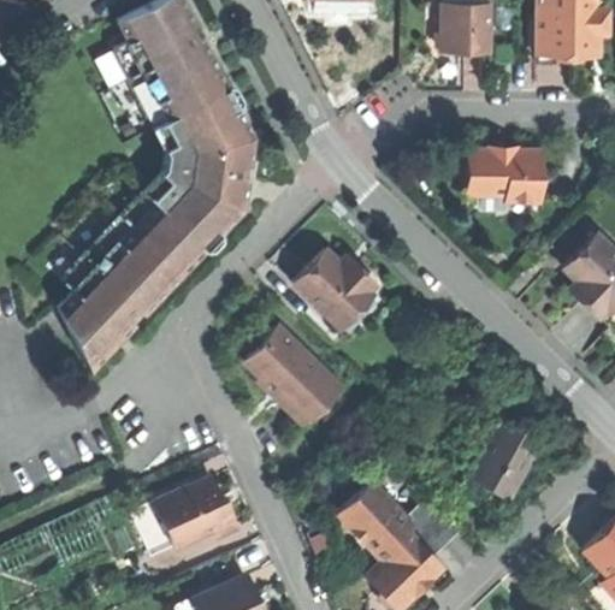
[(55,308),(87,372),(131,329),(125,321),(130,318),(137,313),(134,309),(145,298),(152,305),(242,214),(243,203),(232,202),(235,183),(240,184),(241,176),(241,169),(248,169),(252,141),(208,55),(199,60),(190,46),(195,45),(191,37),(188,33),(193,30),(178,0),(163,0),(116,24),(124,43),(113,51),(165,150),(163,179),(59,283),(70,295),(55,308)]
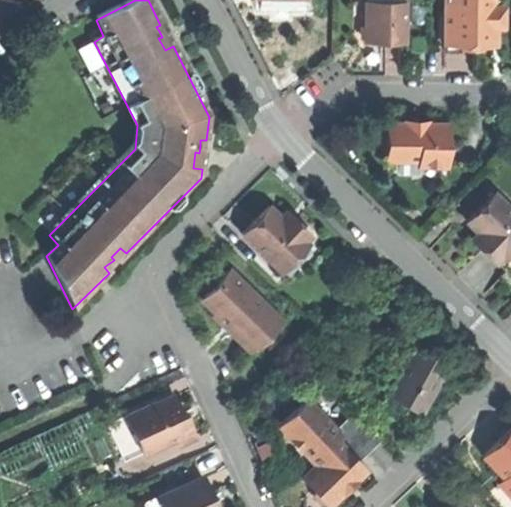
[(309,10),(309,0),(300,0),(261,0),(262,9),(309,10)]
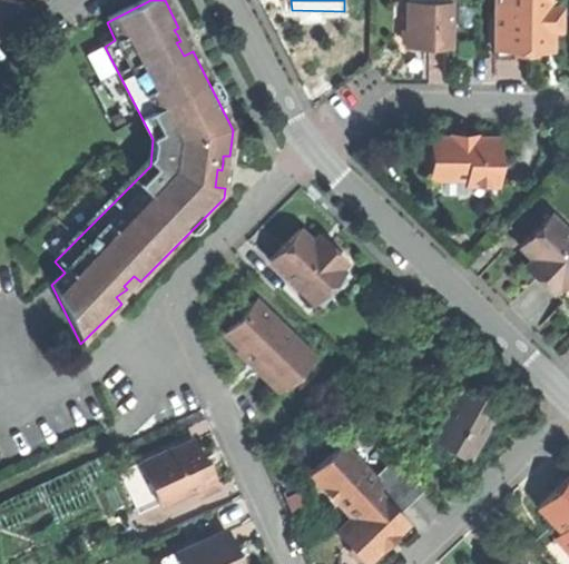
[(493,0),(493,51),(511,52),(532,52),(551,52),(551,31),(558,32),(559,8),(552,8),(551,0),(493,0)]
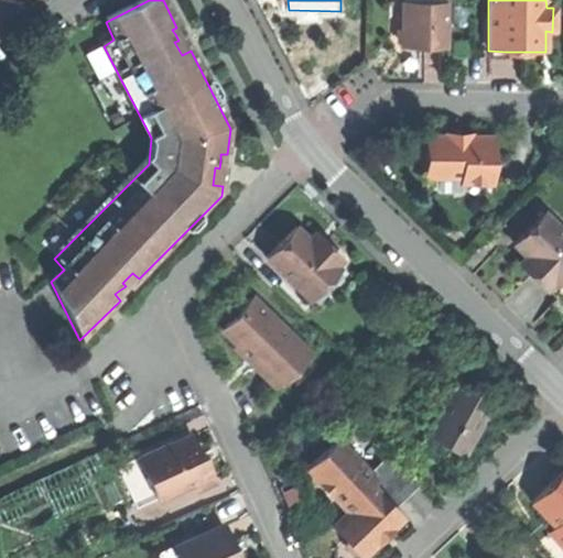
[(402,7),(402,48),(423,50),(446,50),(446,7),(402,7)]
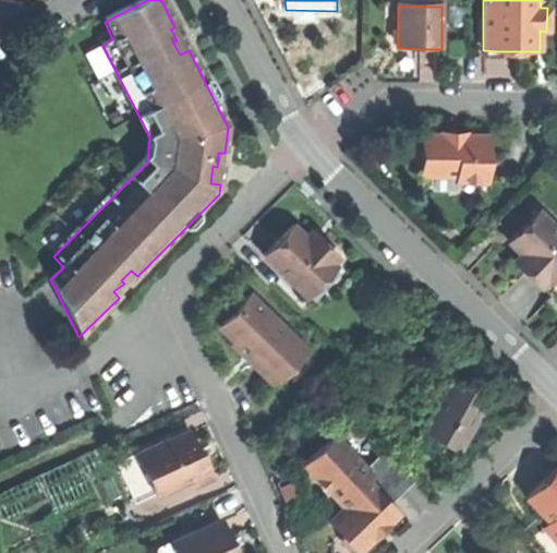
[(181,37),(177,40),(172,41),(180,55),(189,50),(181,37)]
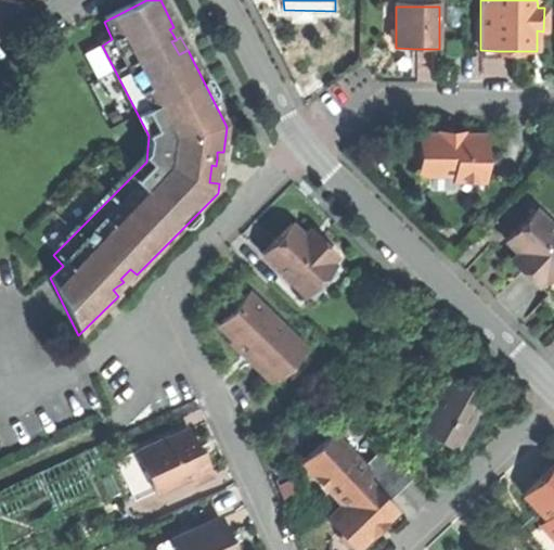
[(422,174),(429,175),(430,136),(422,136),(422,174)]
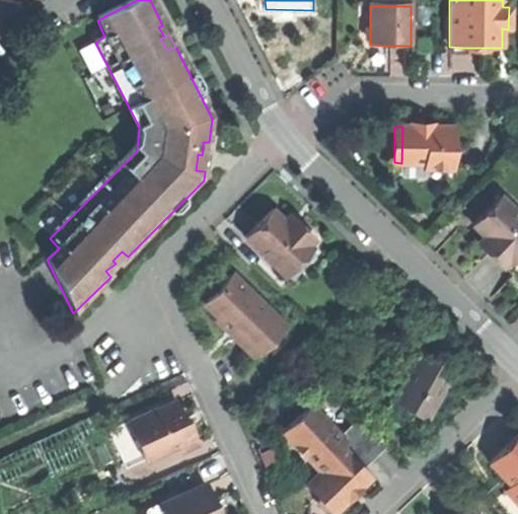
[(428,168),(455,169),(456,129),(442,128),(412,128),(402,127),(401,163),(417,163),(428,163),(428,168)]
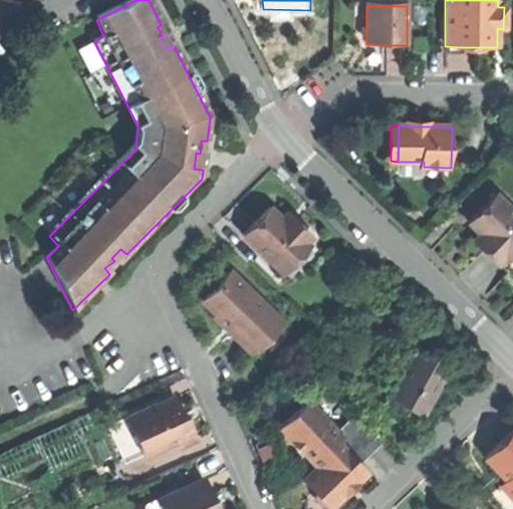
[(40,225),(49,236),(136,150),(120,135),(85,170),(90,175),(40,225)]
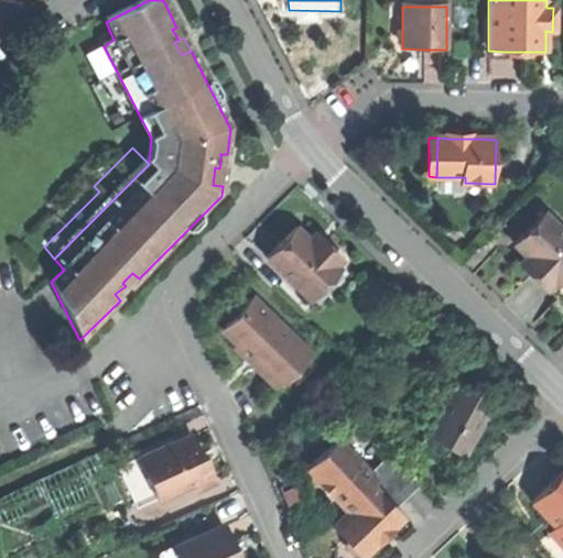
[(224,168),(219,168),(215,167),(213,185),(223,186),(224,168)]
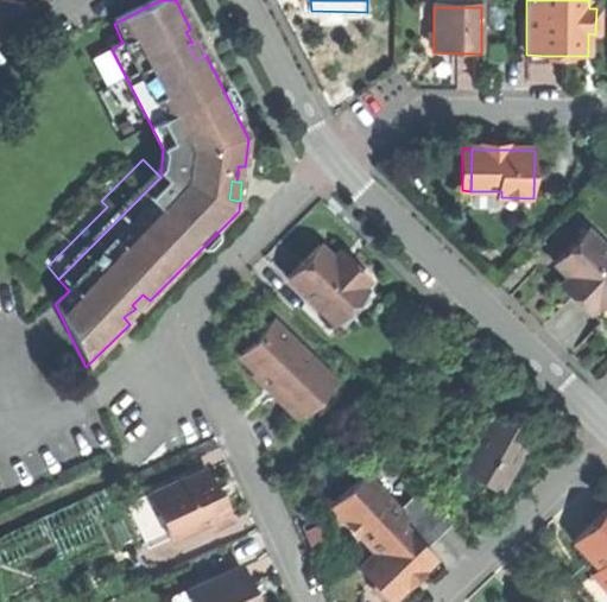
[(579,290),(571,297),(590,316),(598,308),(606,298),(606,253),(588,234),(555,266),(569,280),(579,290)]
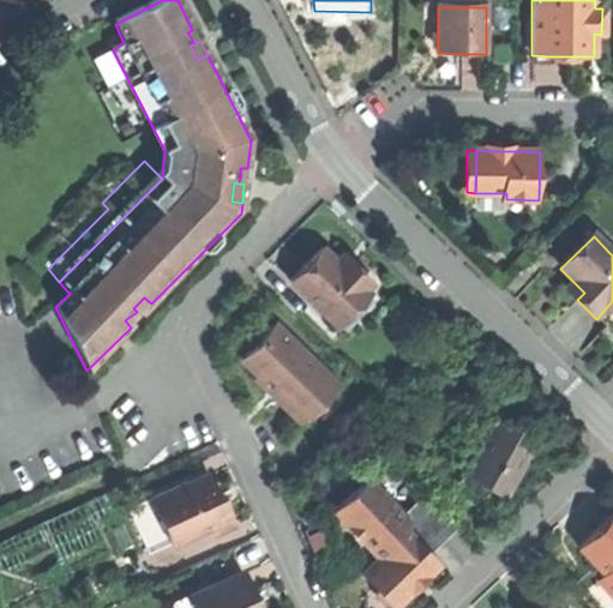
[(292,282),(335,324),(367,290),(371,288),(359,277),(355,272),(352,270),(343,270),(334,260),(324,250),(292,282)]
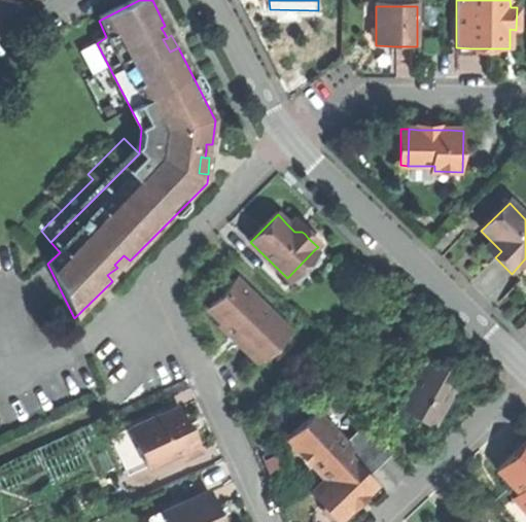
[(293,215),(286,223),(294,232),(302,232),(305,234),(308,230),(301,222),(293,215)]
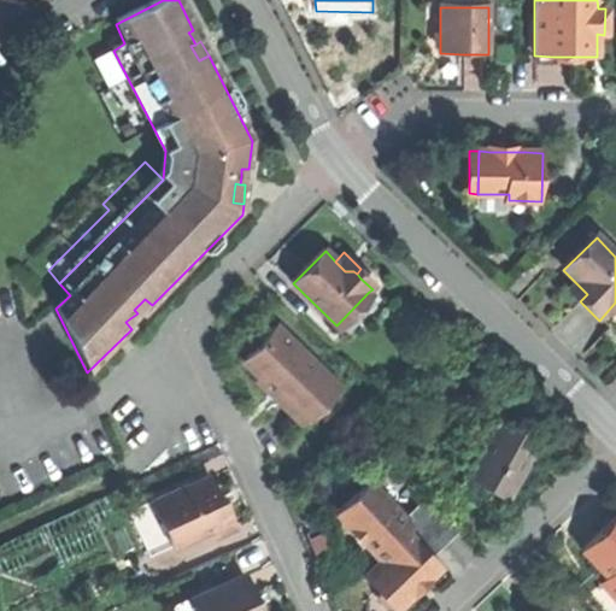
[(365,274),(361,278),(373,289),(376,285),(365,274)]
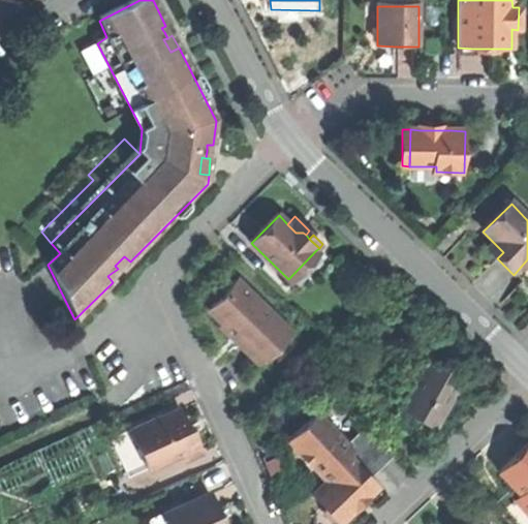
[(493,254),(497,258),(503,252),(495,244),(489,250),(493,254)]
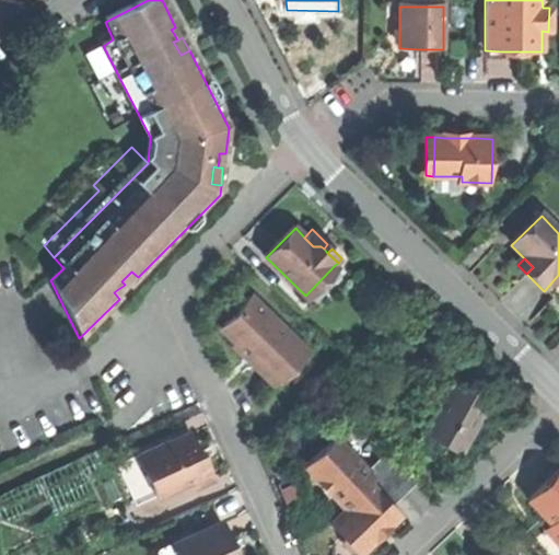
[(341,272),(335,265),(305,296),(311,302),(341,272)]
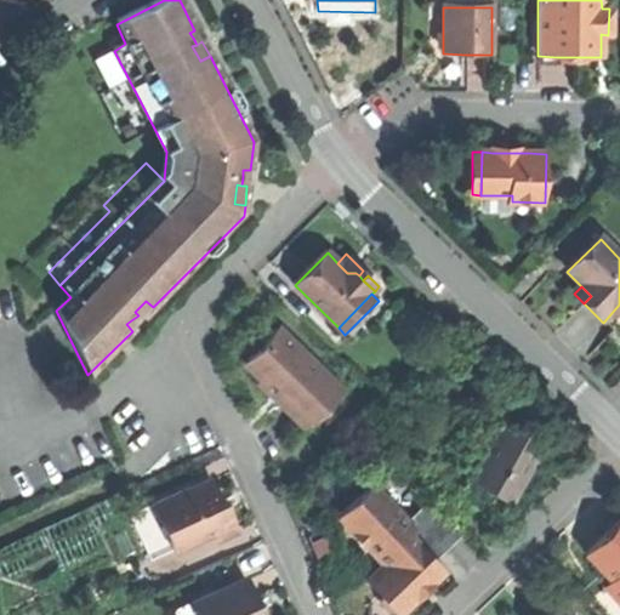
[(142,319),(153,307),(146,301),(135,312),(138,315),(142,319)]
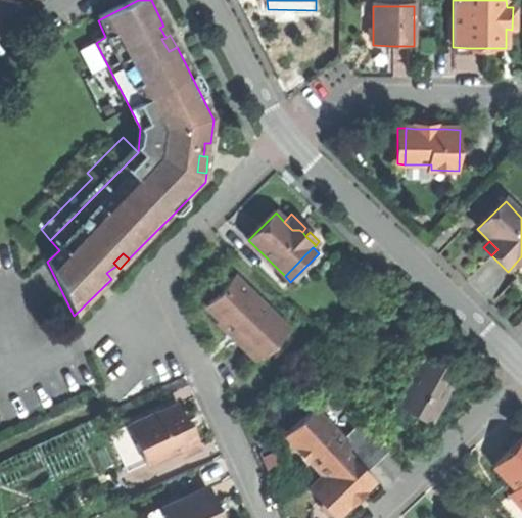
[(521,266),(518,270),(514,265),(508,272),(518,282),(521,278),(521,266)]
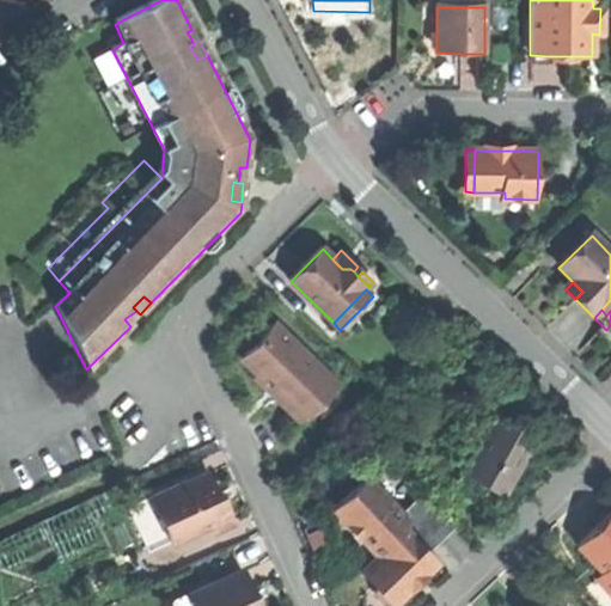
[(273,396),(300,426),(337,391),(279,328),(244,360),(258,377),(257,378),(273,396)]
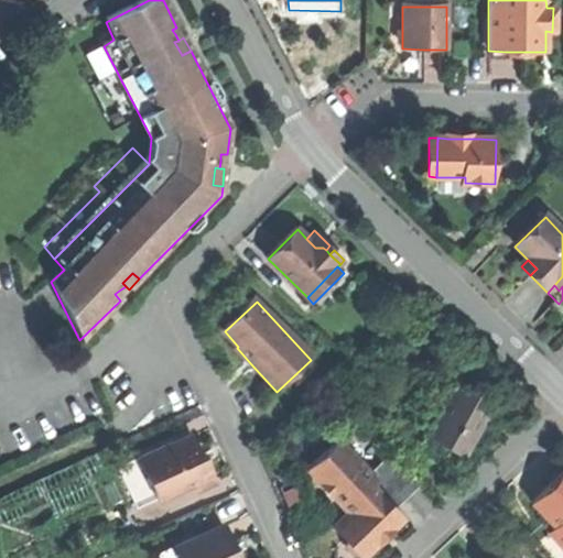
[(421,436),(464,459),(468,450),(473,442),(477,433),(482,426),(486,417),(487,414),(493,405),(476,396),(456,386),(440,416),(433,413),(421,436)]
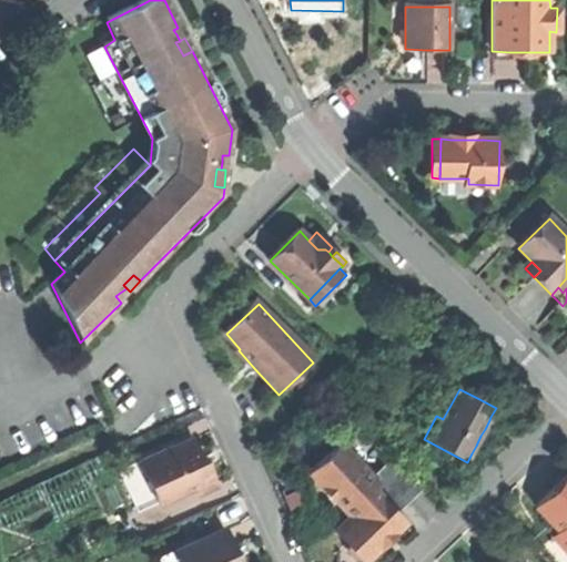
[(500,410),(496,408),(490,417),(495,419),(500,410)]
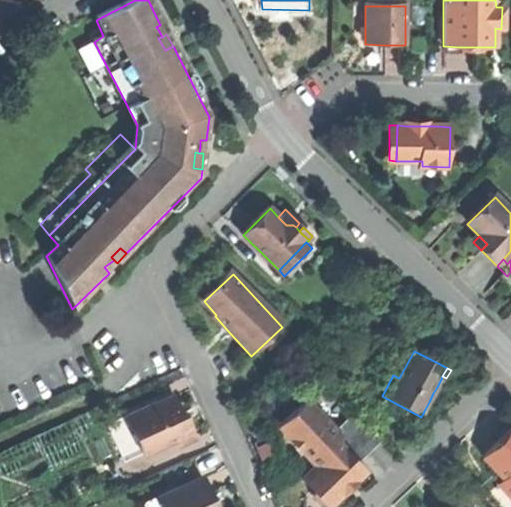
[(445,381),(441,379),(437,387),(441,389),(445,381)]
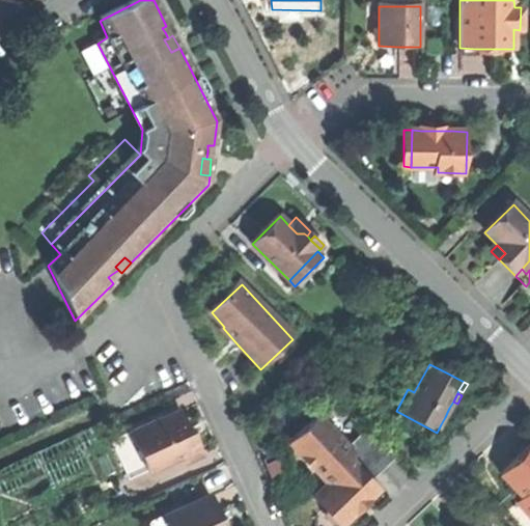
[(453,410),(449,408),(445,417),(448,419),(453,410)]
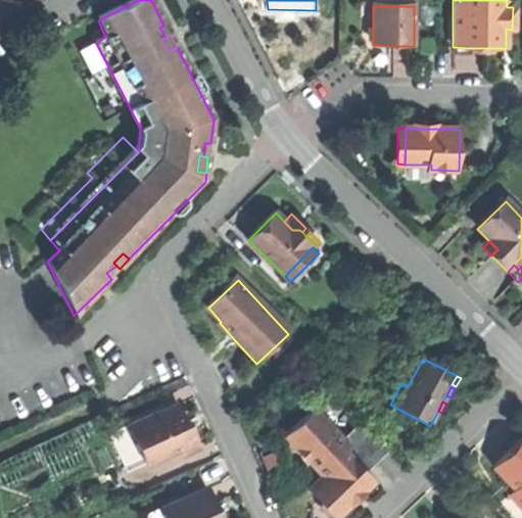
[(137,448),(145,465),(179,449),(183,458),(199,450),(189,427),(186,421),(184,422),(177,408),(157,417),(156,415),(134,426),(143,444),(137,448)]
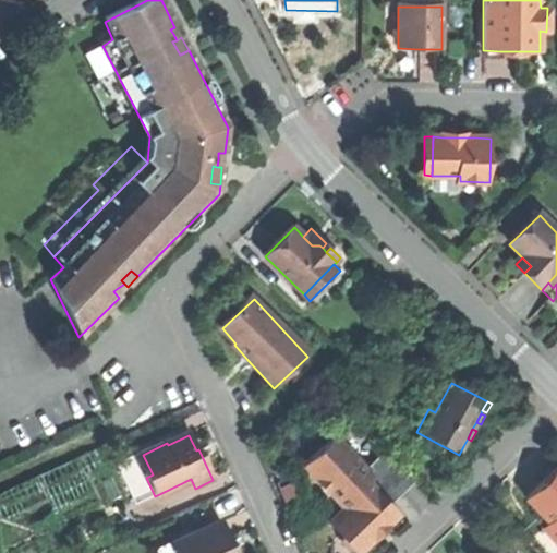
[(326,490),(346,512),(373,487),(377,483),(366,471),(336,439),(304,467),(310,473),(309,480),(316,479),(324,479),(327,483),(326,490)]
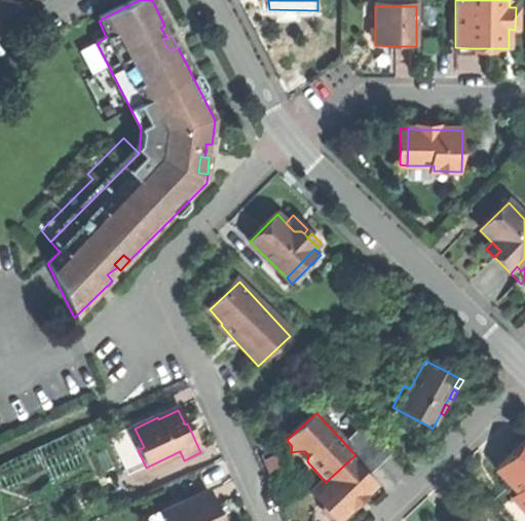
[(441,422),(437,420),(433,429),(437,431),(441,422)]
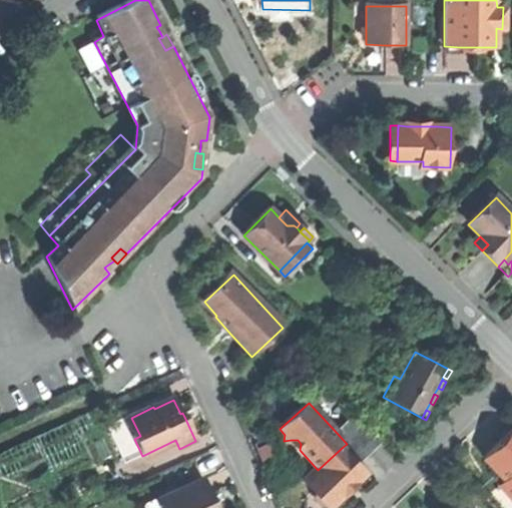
[(355,417),(337,433),(347,444),(343,447),(360,466),(381,446),(355,417)]
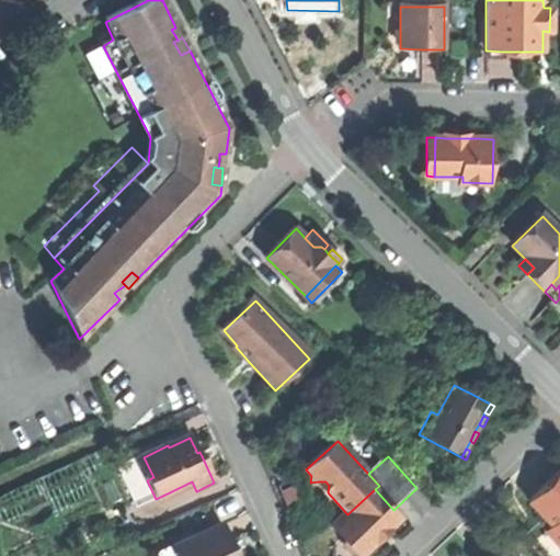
[(137,461),(147,480),(153,477),(144,457),(137,461)]
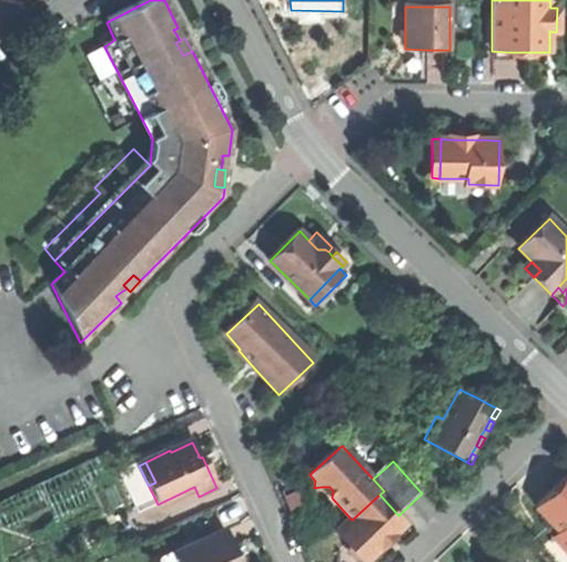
[(554,540),(566,554),(566,479),(536,510),(559,534),(554,540)]
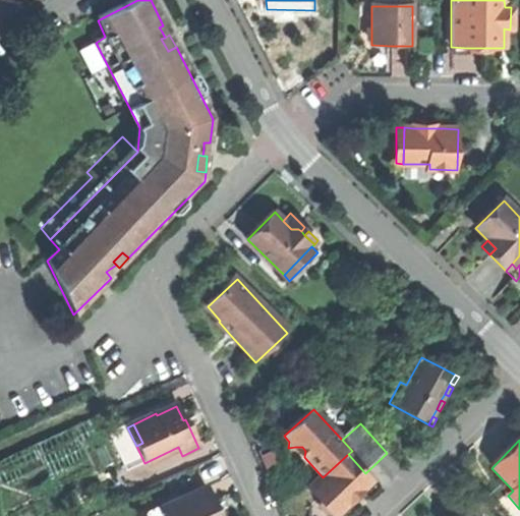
[(295,447),(304,457),(305,451),(302,447),(295,447)]
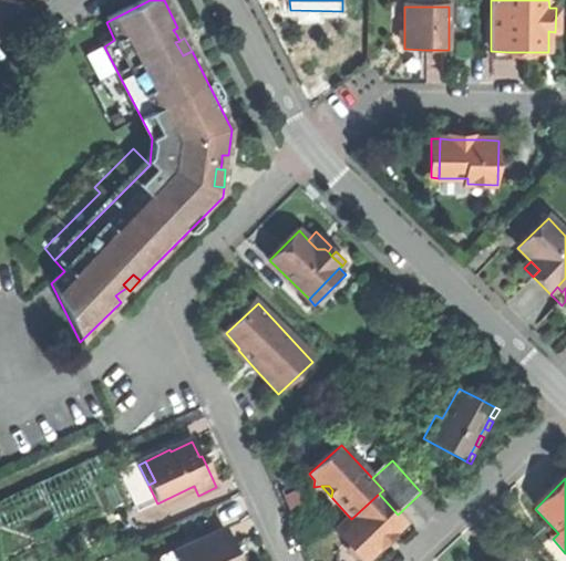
[(351,519),(336,533),(350,549),(349,554),(353,560),(360,559),(361,560),(368,560),(383,547),(379,542),(391,532),(394,536),(407,525),(398,515),(379,494),(351,519)]
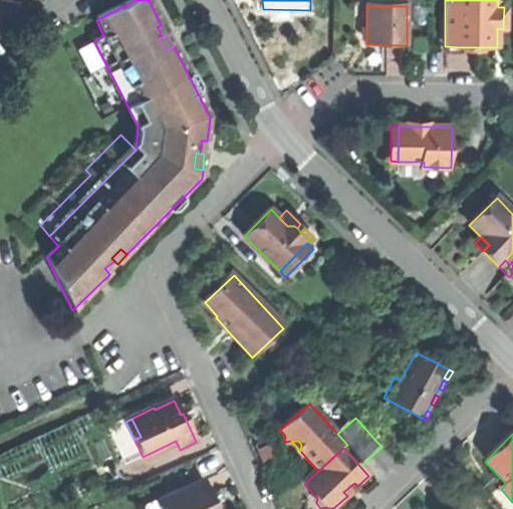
[(212,508),(209,503),(213,502),(204,482),(161,501),(164,508),(212,508)]
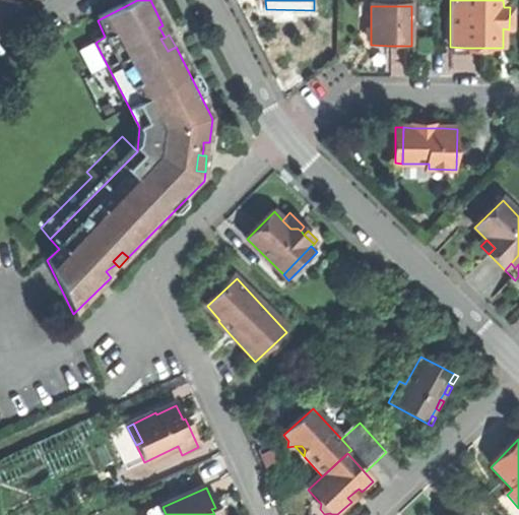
[(357,497),(362,492),(359,489),(347,498),(351,502),(357,497)]
